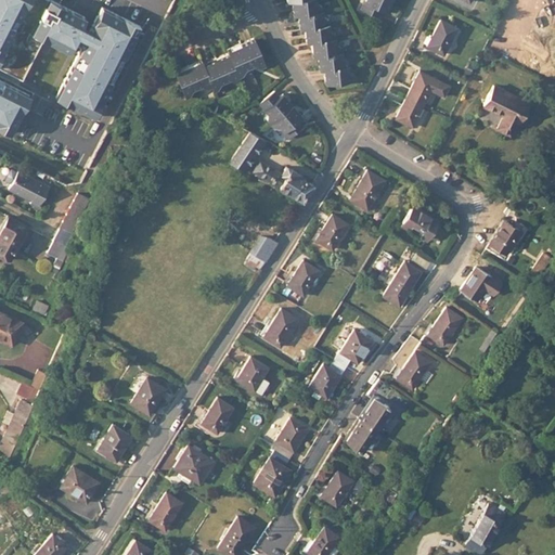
[(86,16),(51,0),(0,0),(0,67),(22,79),(44,35),(55,39),(53,43),(68,51),(73,42),(81,47),(55,97),(94,116),(112,80),(108,79),(120,55),(125,57),(140,26),(102,7),(86,38),(77,34),(86,16)]
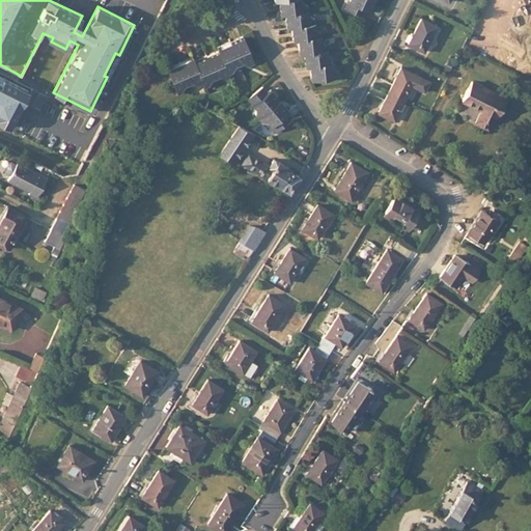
[(302,3),(302,0),(279,0),(281,14),(285,12),(307,9),(307,6),(302,3)]
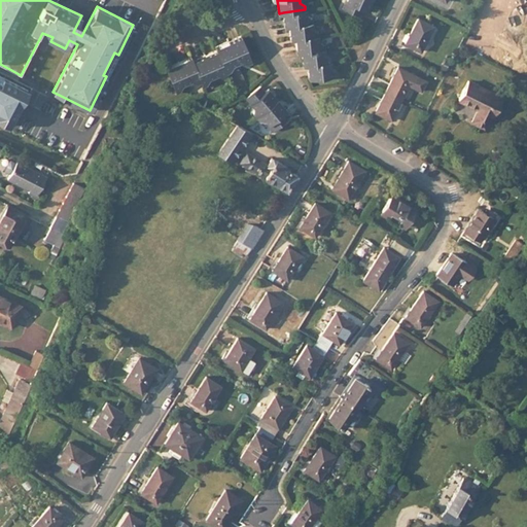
[(367,13),(374,0),(348,0),(344,10),(361,18),(364,11),(367,13)]
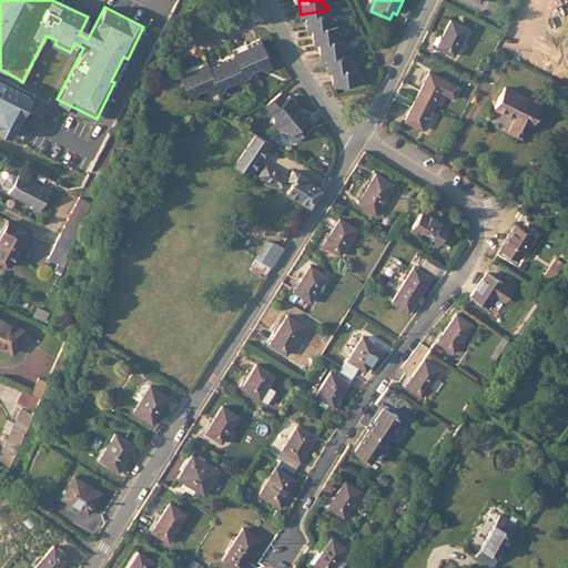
[(330,18),(328,10),(305,13),(307,27),(312,27),(334,23),(333,20),(330,18)]
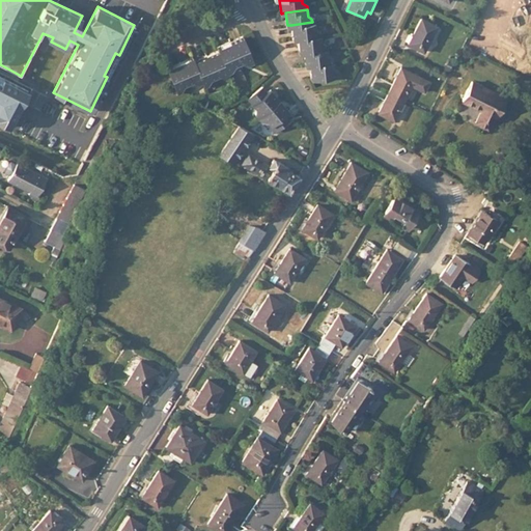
[(435,29),(420,21),(408,44),(423,52),(435,29)]
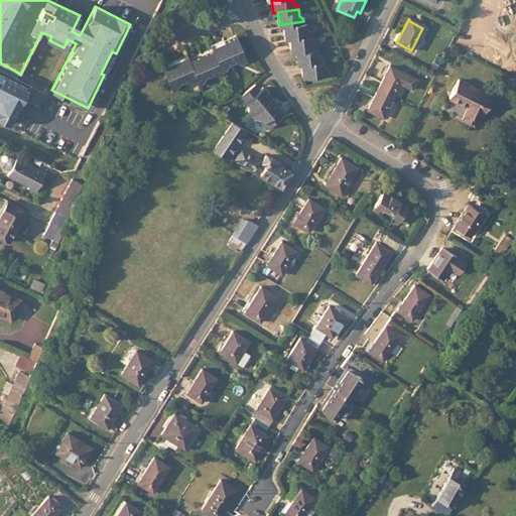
[(303,28),(303,21),(283,24),(285,37),(289,37),(309,34),(309,32),(303,28)]
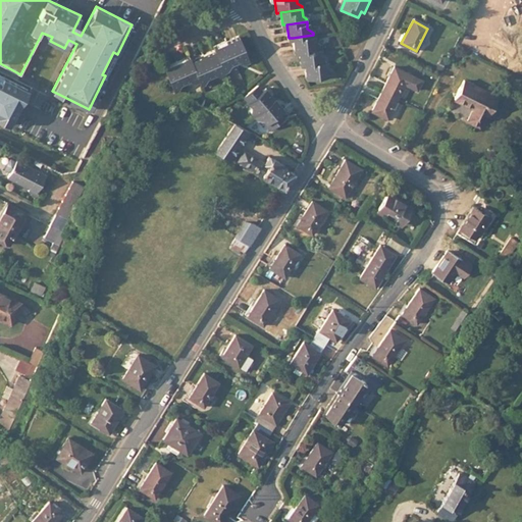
[(314,42),(313,35),(293,38),(295,52),(298,51),(319,49),(318,44),(314,42)]
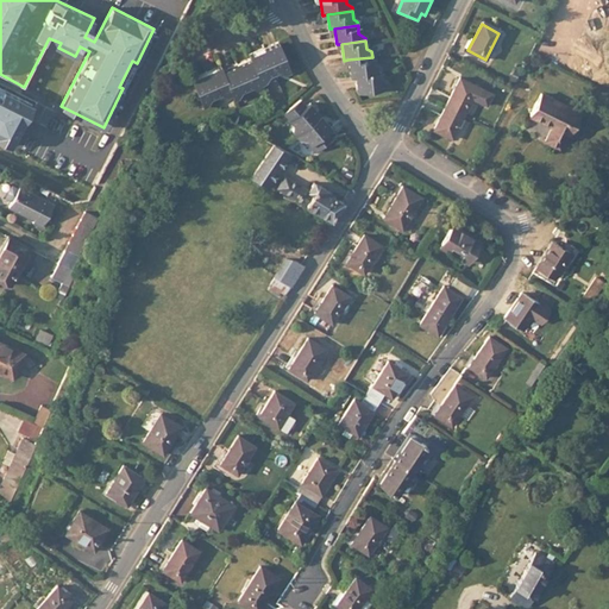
[(265,49),(275,71),(278,70),(284,73),(290,70),(278,43),(265,49)]
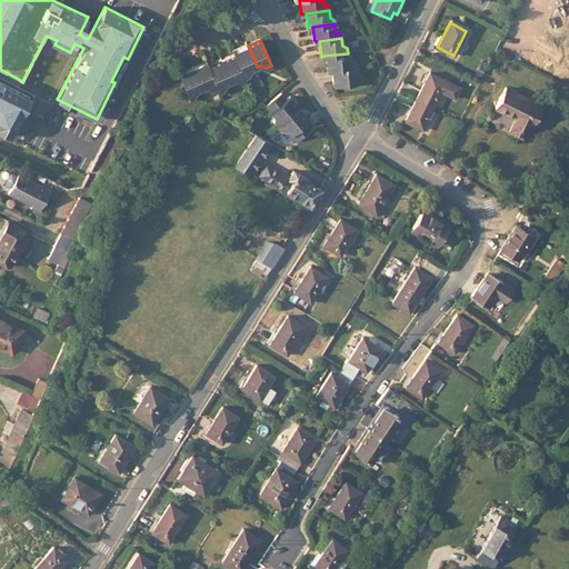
[(251,69),(257,67),(248,46),(235,51),(235,53),(245,77),(249,76),(251,69)]
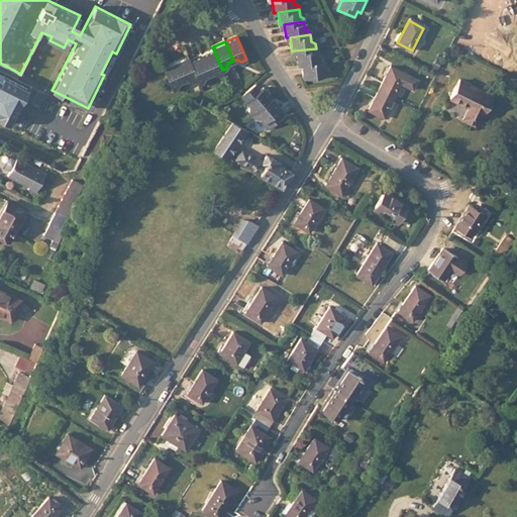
[(201,55),(210,76),(214,74),(218,76),(224,73),(222,70),(213,48),(201,55)]
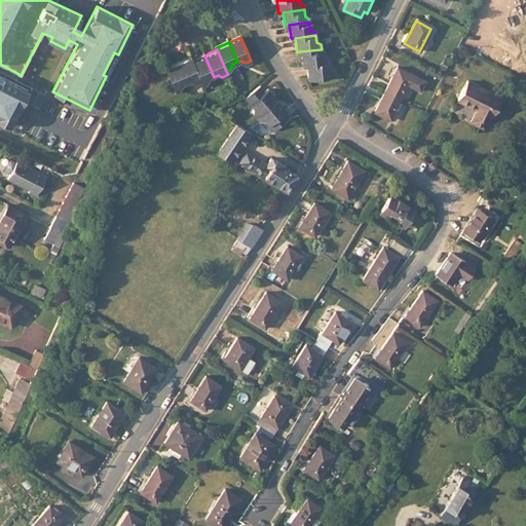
[(322,54),(322,49),(300,51),(303,65),(306,65),(328,62),(327,58),(322,54)]
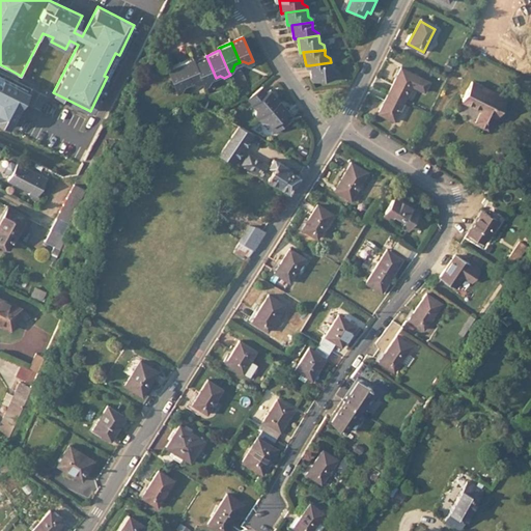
[(194,61),(203,83),(204,86),(210,84),(211,80),(216,78),(206,56),(194,61)]
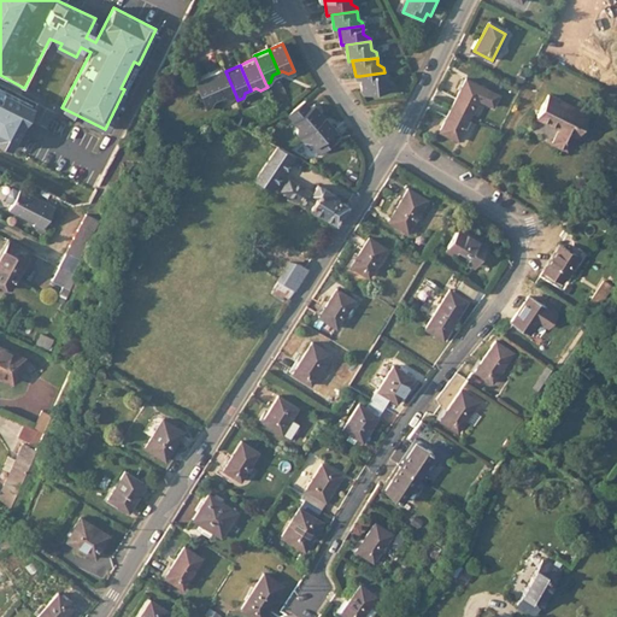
[(209,75),(219,99),(224,97),(230,99),(236,97),(225,71),(223,68),(209,75)]
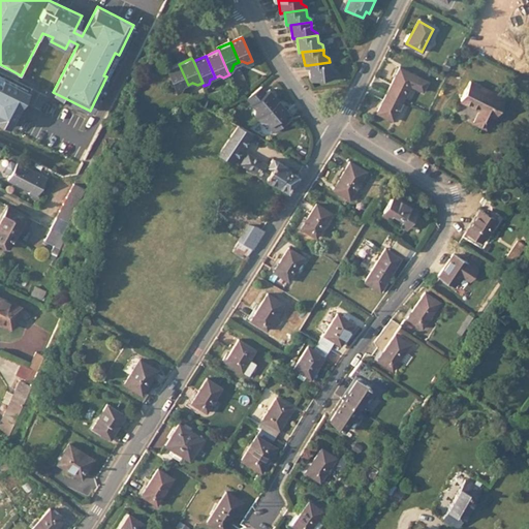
[(331,68),(330,62),(308,65),(310,79),(335,75),(334,71),(331,68)]
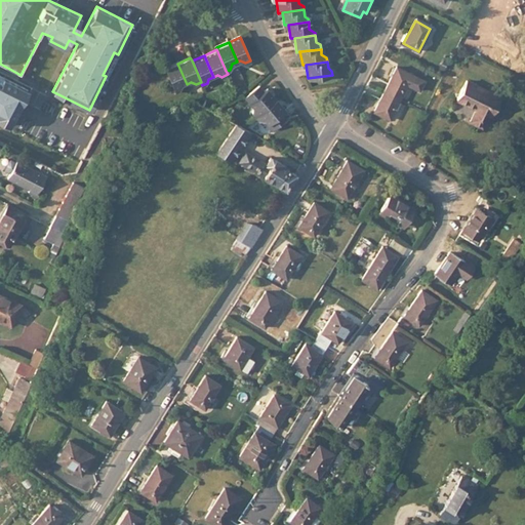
[(182,86),(187,84),(177,64),(165,69),(175,92),(179,91),(182,86)]
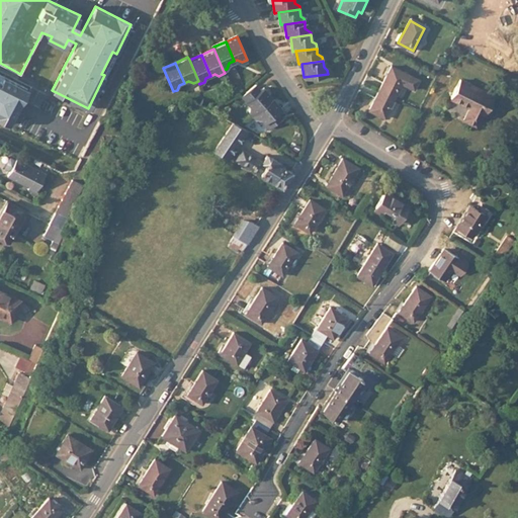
[(392,66),(378,90),(394,98),(402,83),(414,89),(418,80),(392,66)]
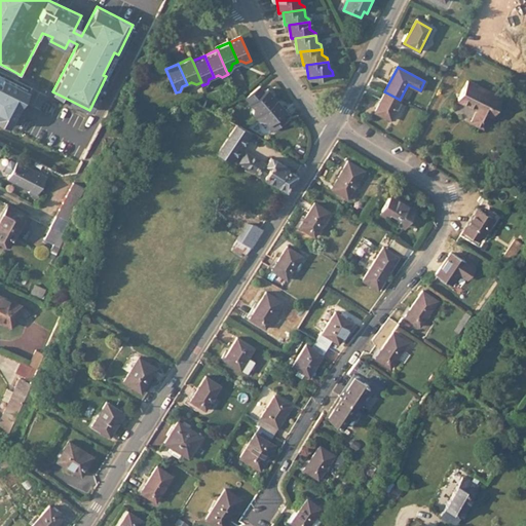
[(28,89),(0,75),(0,120),(9,125),(28,89)]
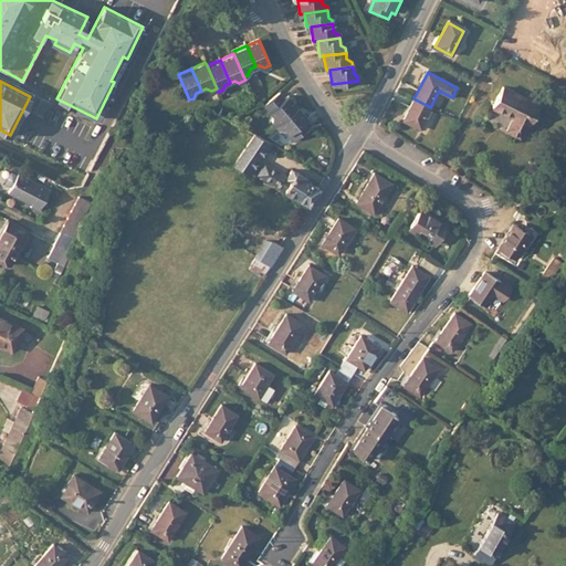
[(538,106),(503,86),(492,107),(513,118),(505,132),(519,138),(525,125),(527,126),(538,106)]
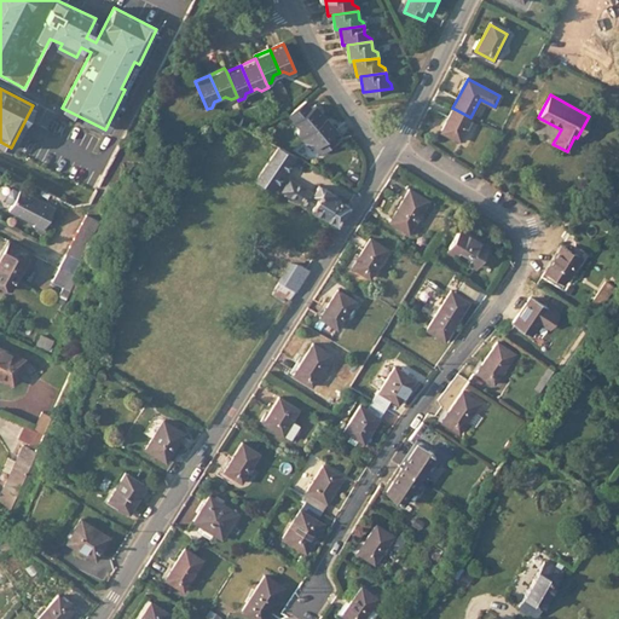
[(305,103),(287,117),(295,128),(294,134),(299,140),(324,120),(314,108),(311,111),(305,103)]
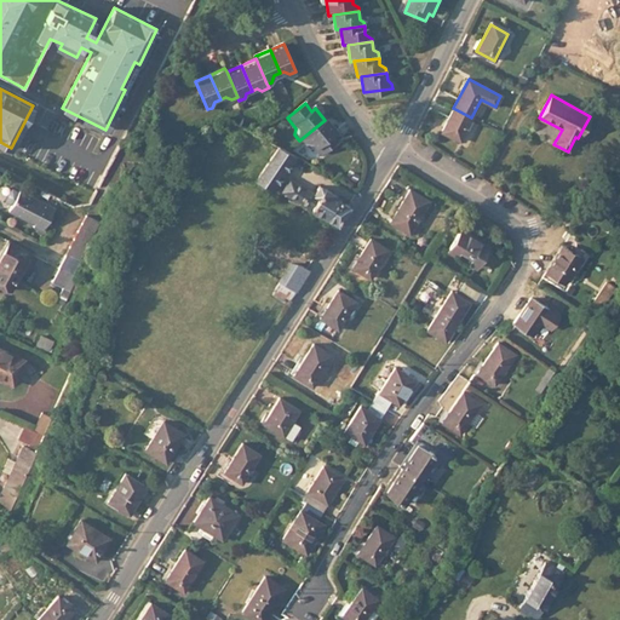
[(471,118),(453,108),(441,131),(459,141),(471,118)]
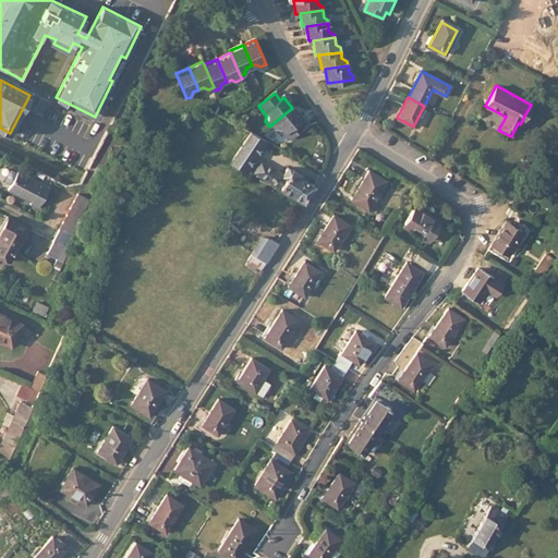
[(292,108),(269,126),(274,132),(279,132),(288,142),(303,129),(299,123),(302,120),(292,108)]
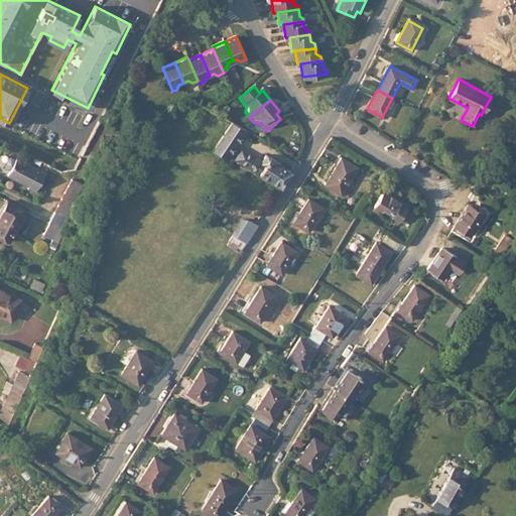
[(245,130),(230,121),(212,150),(227,158),(245,130)]
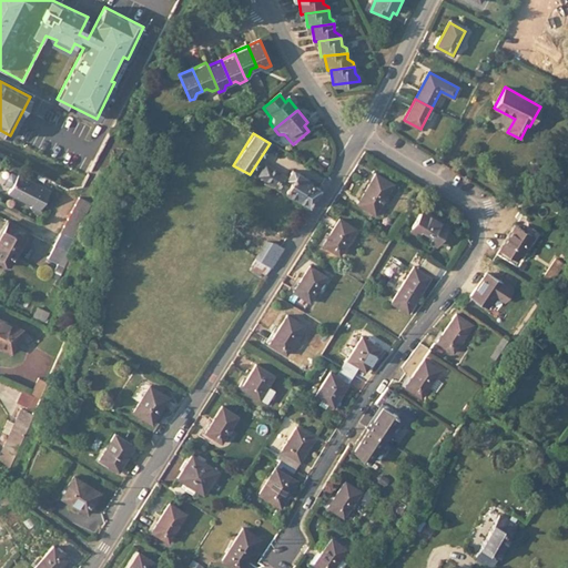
[(256,176),(280,190),(286,179),(263,165),(256,176)]
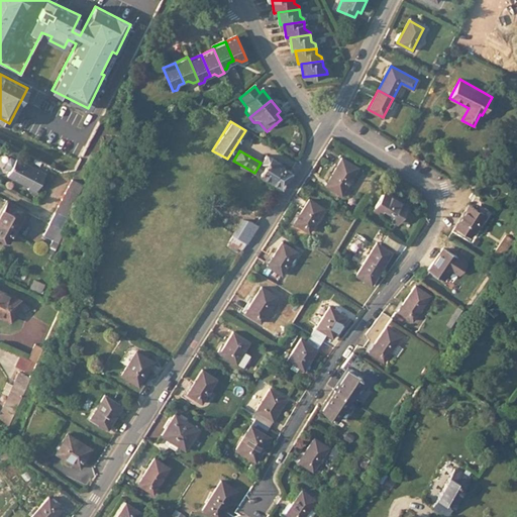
[(254,174),(271,183),(280,166),(282,165),(266,154),(261,163),(254,173),(254,174)]
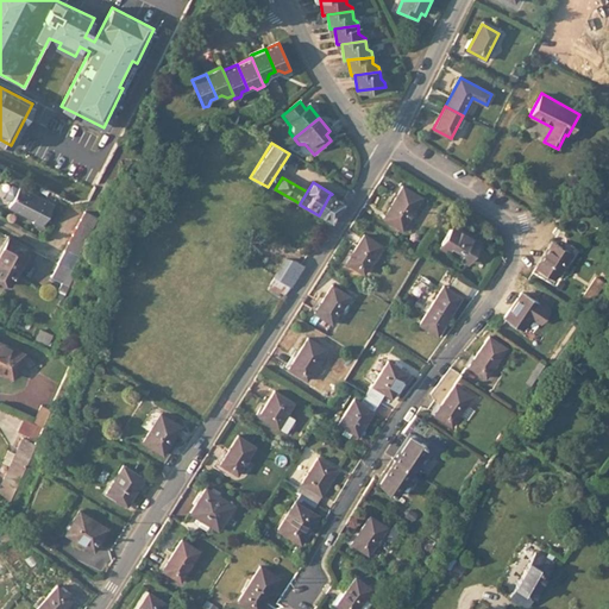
[(19,187),(12,183),(5,196),(12,200),(19,187)]
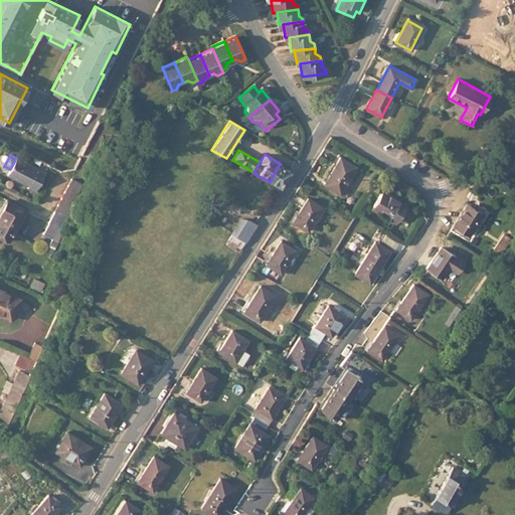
[(35,192),(45,173),(17,157),(16,158),(10,169),(8,174),(29,185),(28,187),(35,192)]
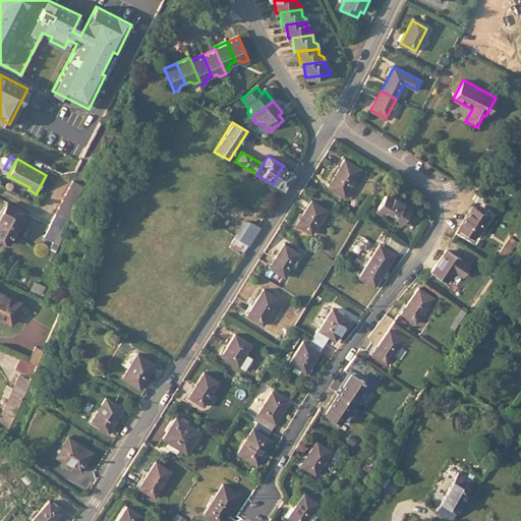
[(343,161),(329,184),(334,187),(332,190),(342,196),(357,170),(343,161)]
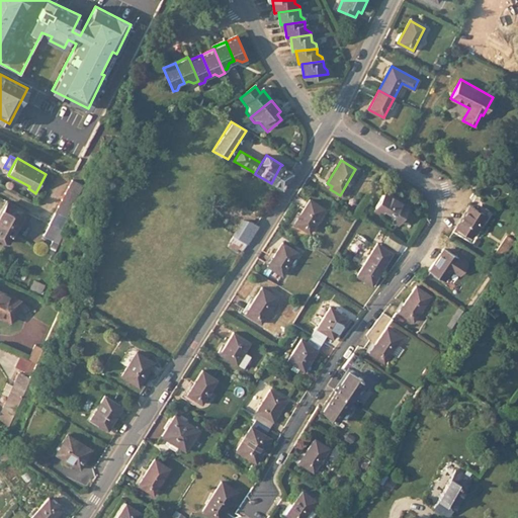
[(271,183),(281,188),(291,172),(280,166),(271,183)]
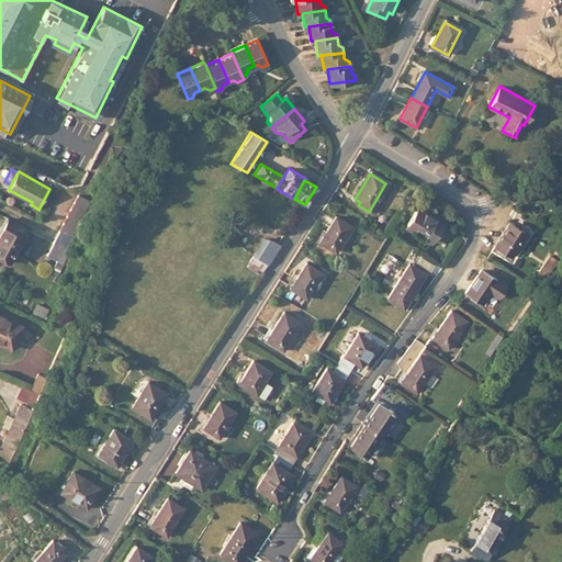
[(91,203),(78,197),(74,204),(87,211),(91,203)]
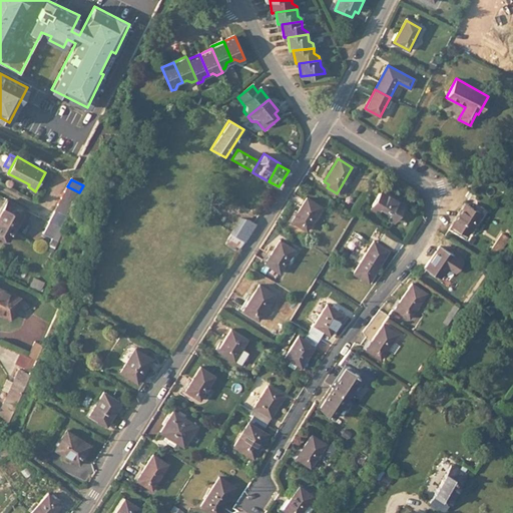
[(79,192),(67,186),(64,192),(75,199),(79,192)]
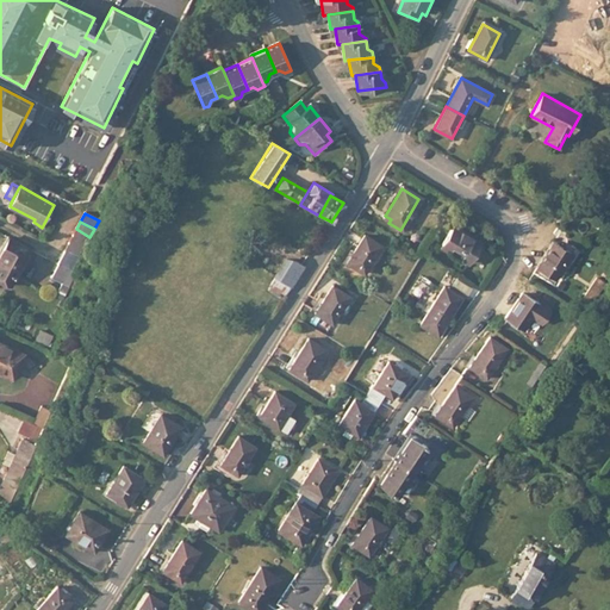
[(467,261),(479,243),(452,226),(440,246),(467,261)]
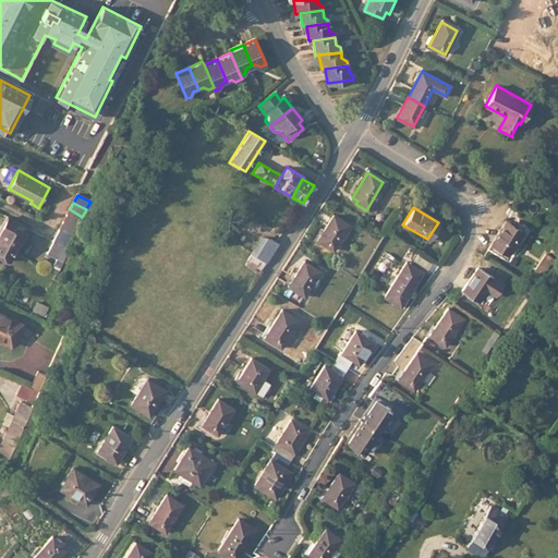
[(82,217),(70,209),(65,217),(79,223),(82,217)]
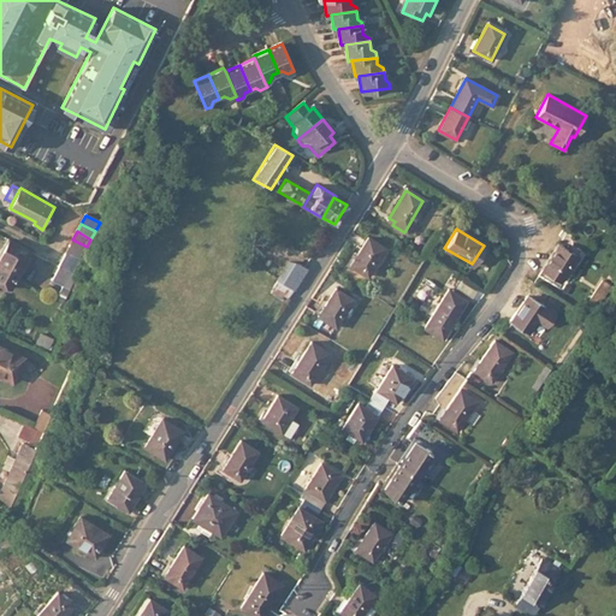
[(362,276),(379,247),(362,237),(345,265),(362,276)]
